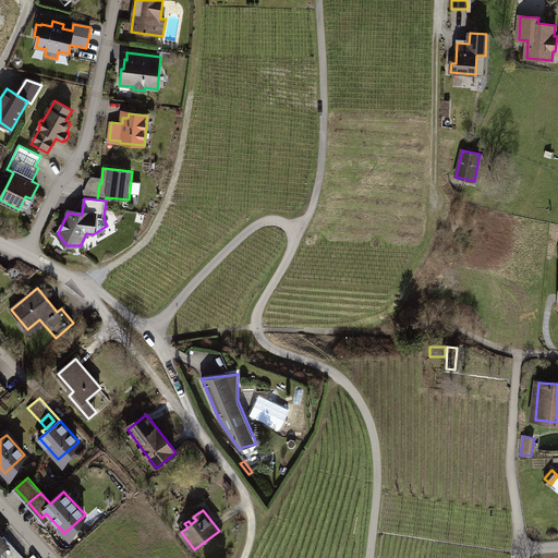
[(0,536),(0,556),(1,557),(23,557),(4,537),(2,540),(0,536)]
